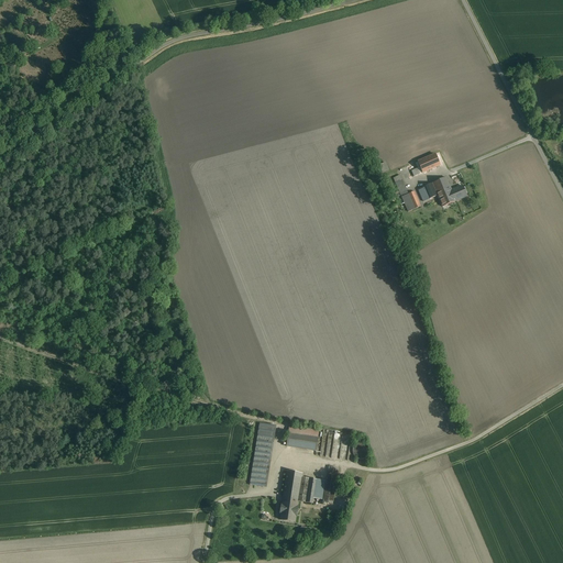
[(418,162),(420,167),(422,173),(440,165),(435,154),(418,162)]
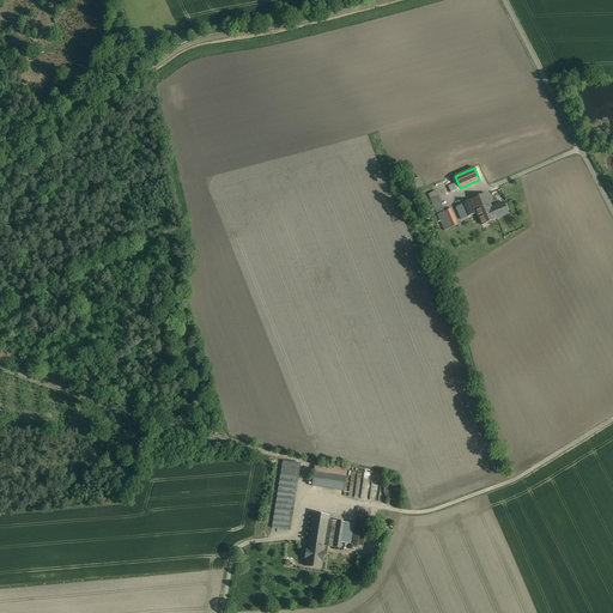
[(418,176),(411,180),(414,188),(420,186),(418,176)]
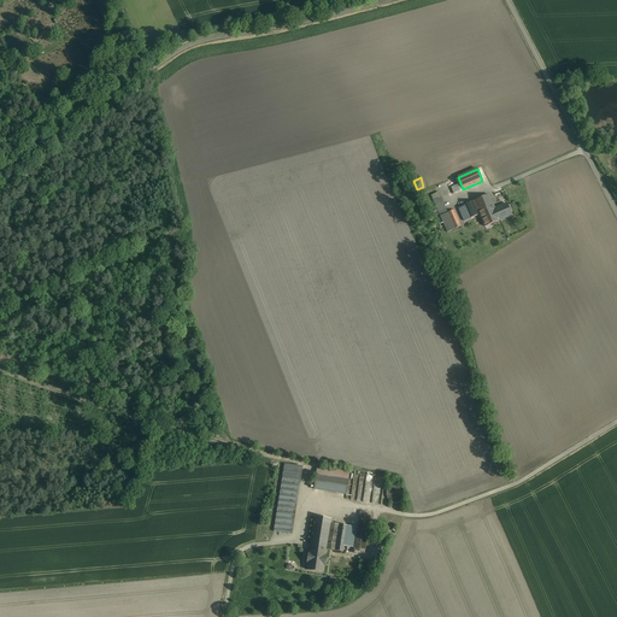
[(488,195),(474,201),(480,215),(493,209),(494,210),(488,195)]
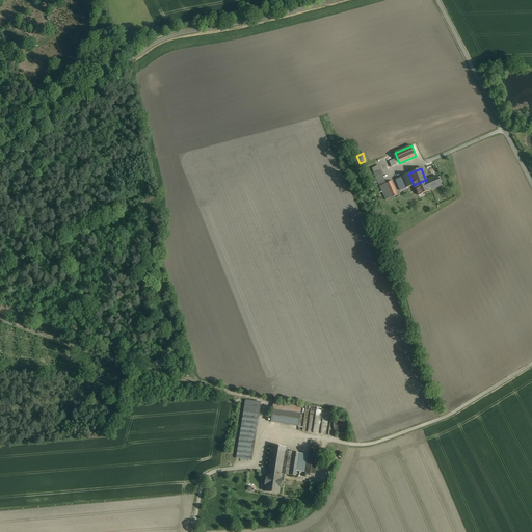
[(379,169),(373,173),(379,185),(386,183),(379,169)]
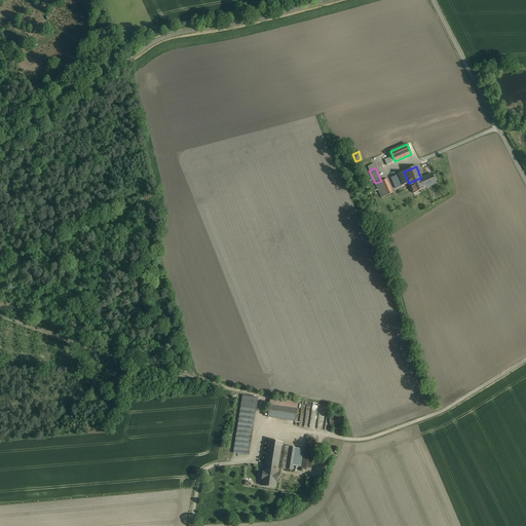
[(409,183),(404,172),(390,177),(396,188),(408,183),(409,183)]
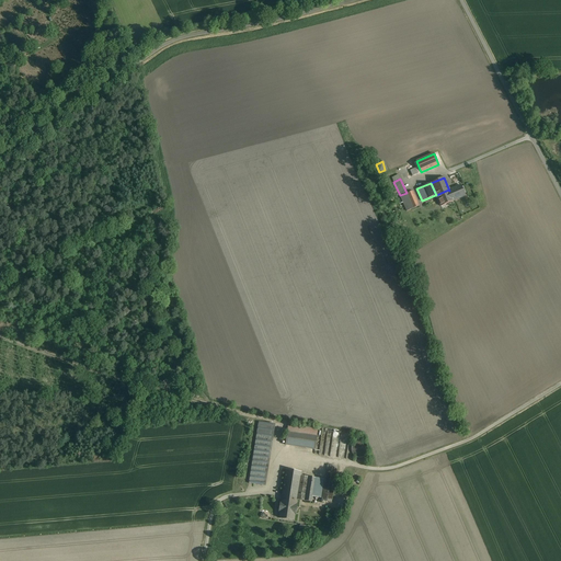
[(449,191),(454,202),(466,196),(461,185),(449,191)]
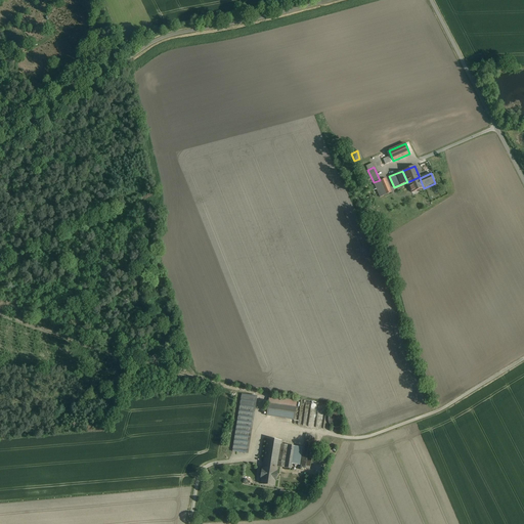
[(407,182),(406,182),(411,193),(424,188),(420,178),(419,177),(407,182)]
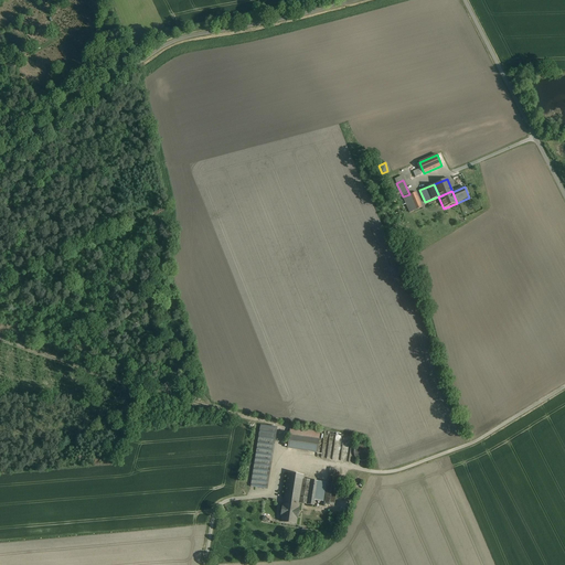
[(416,192),(411,194),(417,210),(423,208),(416,192)]
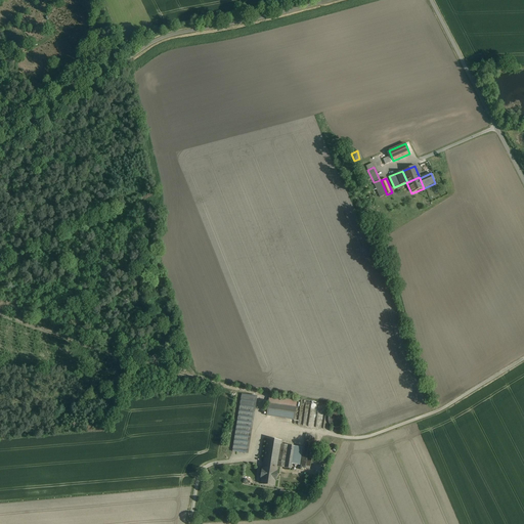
[(387,194),(381,180),(374,183),(381,198),(387,194)]
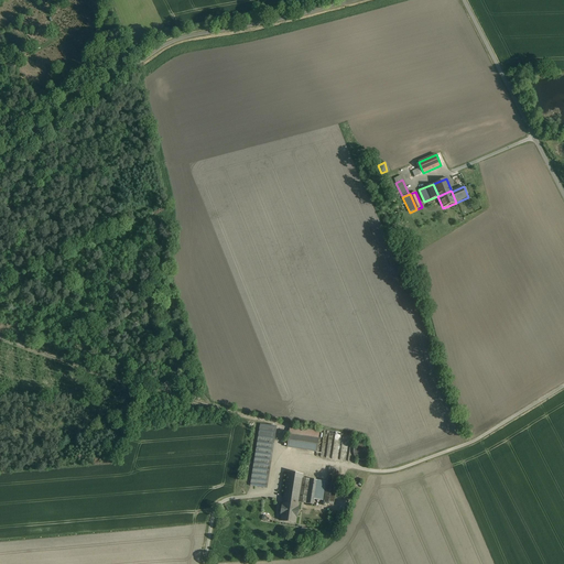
[(275,427),(259,425),(249,486),(266,488),(275,427)]
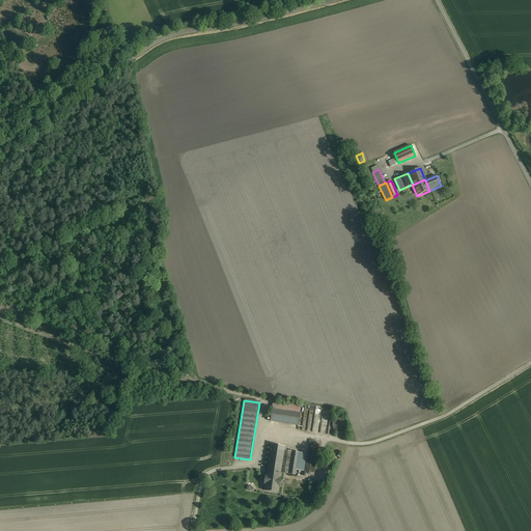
[(301,407),(273,401),(270,421),(298,426),(301,407)]
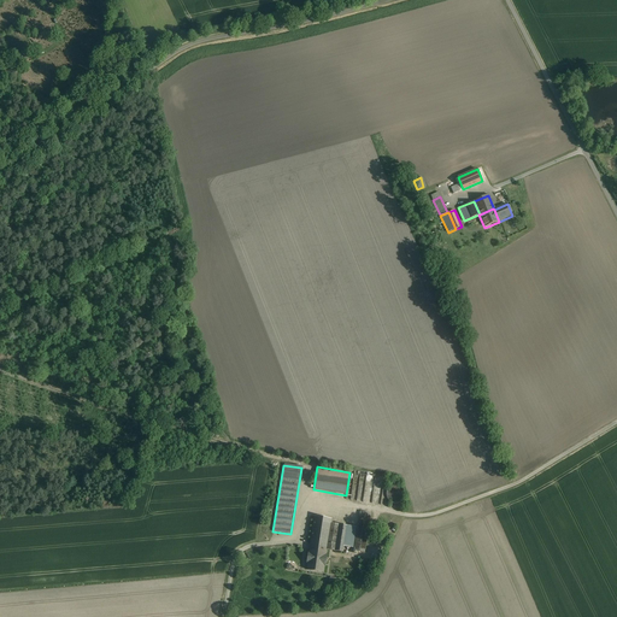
[(333,518),(312,516),(307,547),(327,550),(346,552),(346,546),(353,546),(357,528),(331,524),(333,518)]
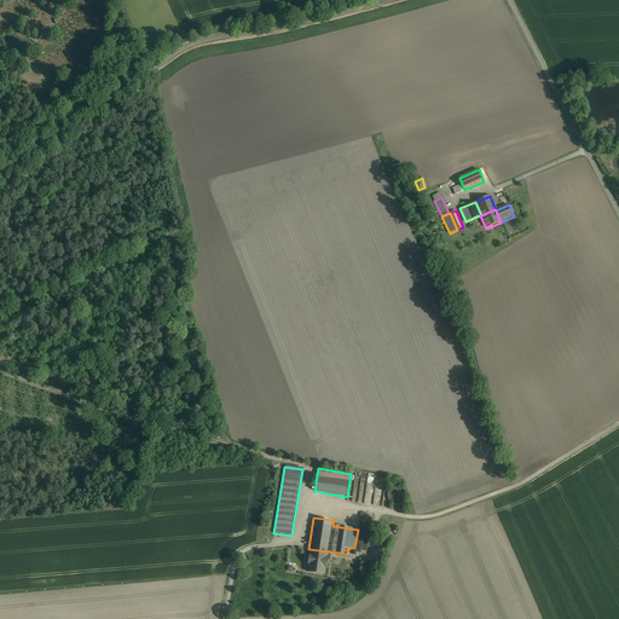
[(354,548),(354,554),(368,556),(371,527),(358,525),(358,530),(354,548)]
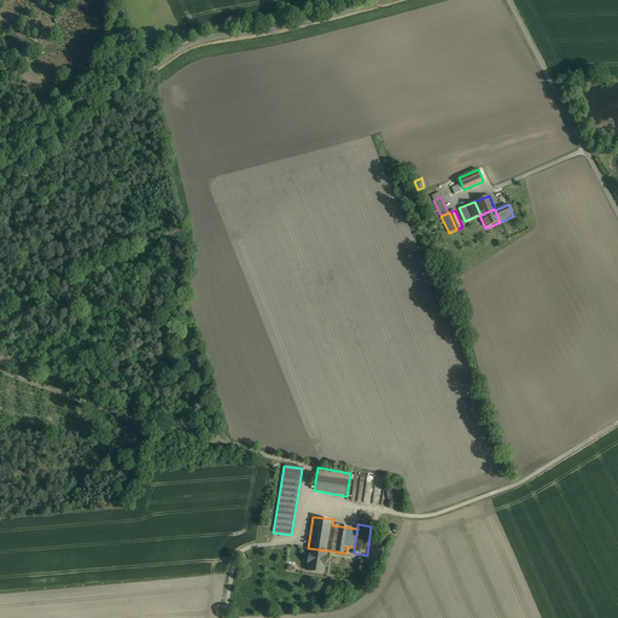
[(308,548),(304,571),(324,575),(327,551),(308,548)]
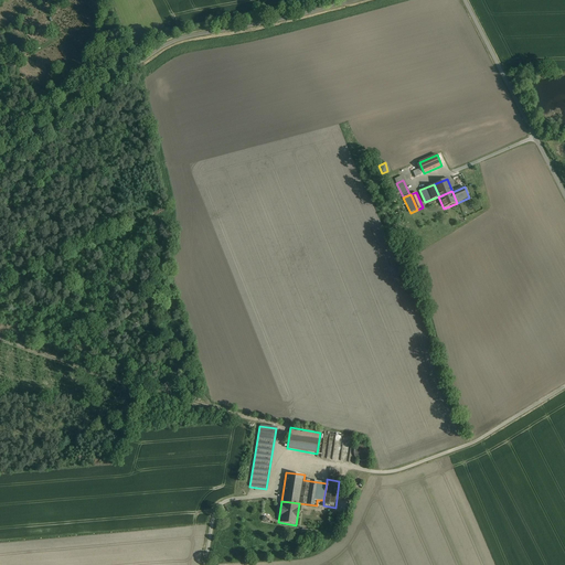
[(328,542),(329,533),(311,531),(310,540),(328,542)]
